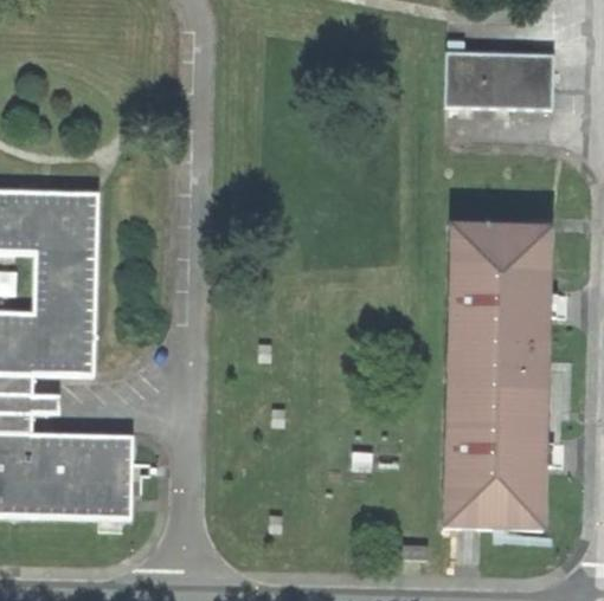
[(445,107),(553,109),(556,56),(448,52),(445,107)]
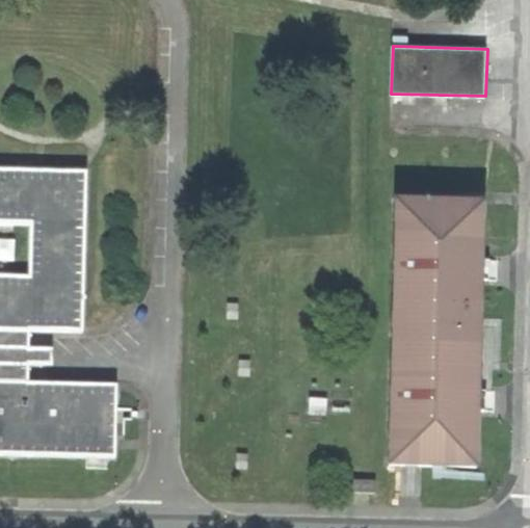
[(32,361),(33,343),(33,325),(84,327),(89,166),(0,163),(0,450),(117,454),(120,380),(32,378),(32,361)]
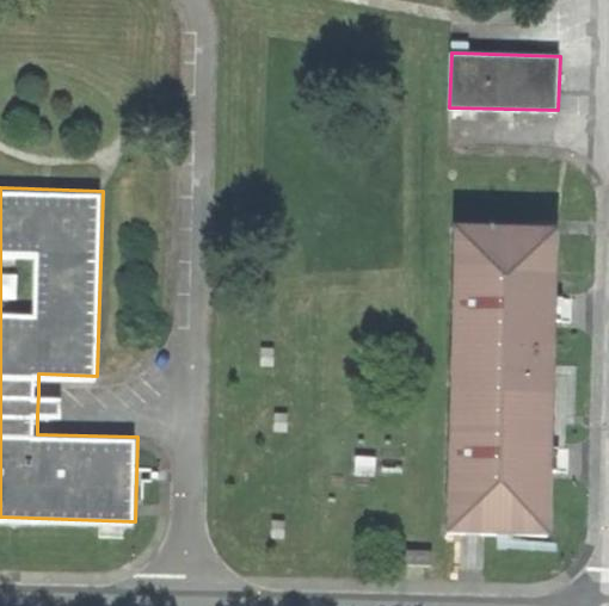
[(455,230),(446,530),(546,533),(547,471),(555,471),(557,445),(548,445),(552,316),(559,317),(560,292),(553,292),(554,233),(455,230)]
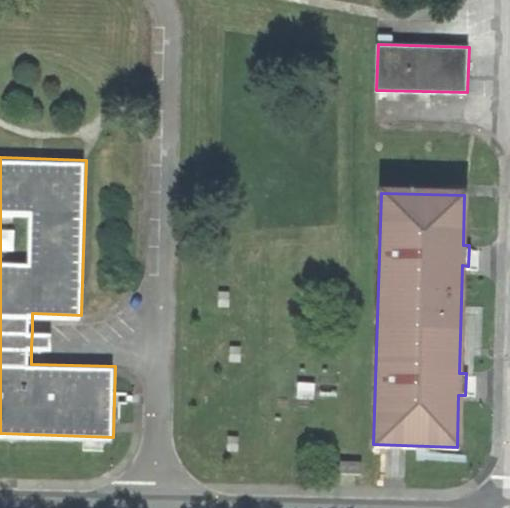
[(45,331),(32,330),(31,347),(44,347),(45,331)]
